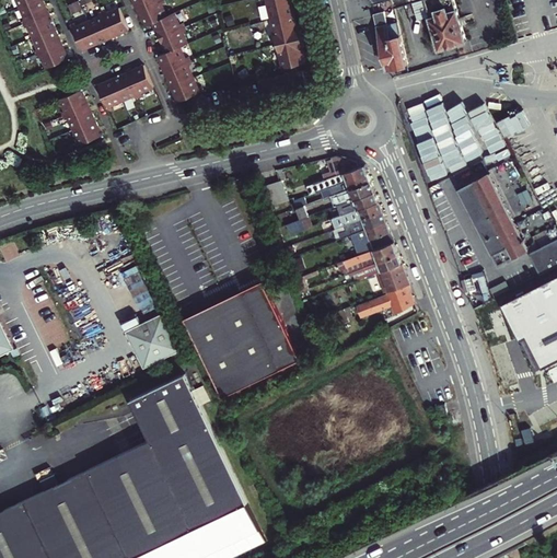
[(69,60),(42,0),(14,0),(24,21),(22,22),(25,30),(27,28),(38,51),(36,53),(39,60),(42,59),(47,70),(69,60)]
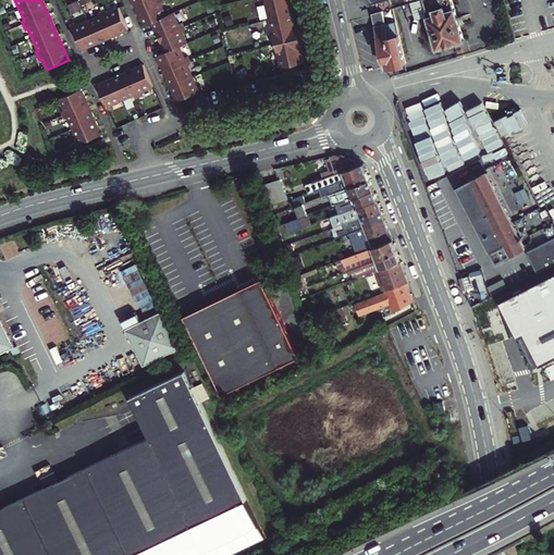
[(198,89),(187,65),(191,64),(187,58),(185,60),(180,48),(186,45),(181,32),(183,31),(181,24),(179,26),(172,13),(165,16),(160,4),(162,3),(161,0),(131,0),(144,26),(150,22),(156,33),(157,32),(162,46),(161,46),(165,56),(158,59),(179,103),(202,93),(201,88),(198,89)]
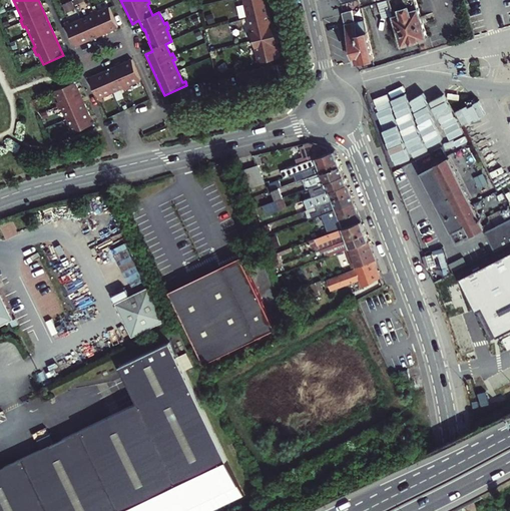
[(280,46),(273,19),(271,20),(265,0),(241,0),(257,61),(280,55),(278,47),(280,46)]
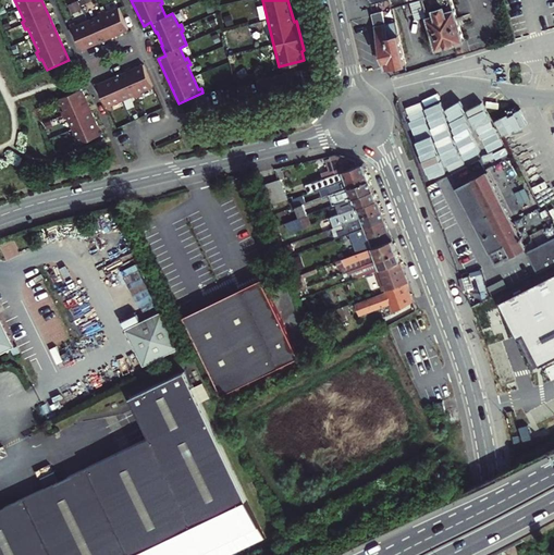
[(419,0),(418,0),(386,0),(390,10),(408,3),(419,0)]
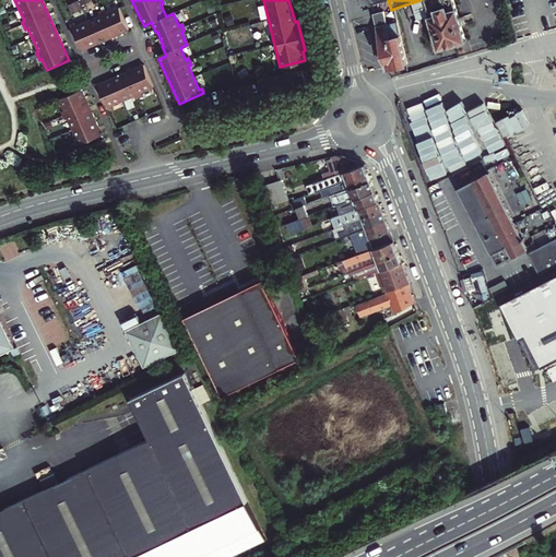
[(448,13),(442,0),(420,0),(421,0),(410,3),(416,24),(427,21),(448,13)]
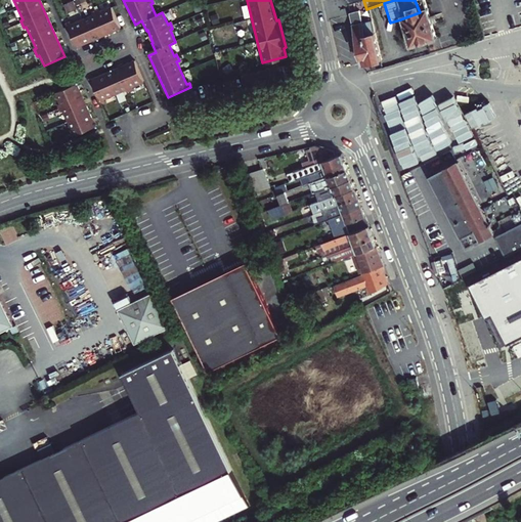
[(70,23),(66,25),(78,50),(120,30),(110,8),(99,13),(97,10),(91,13),(92,16),(71,26),(70,23)]
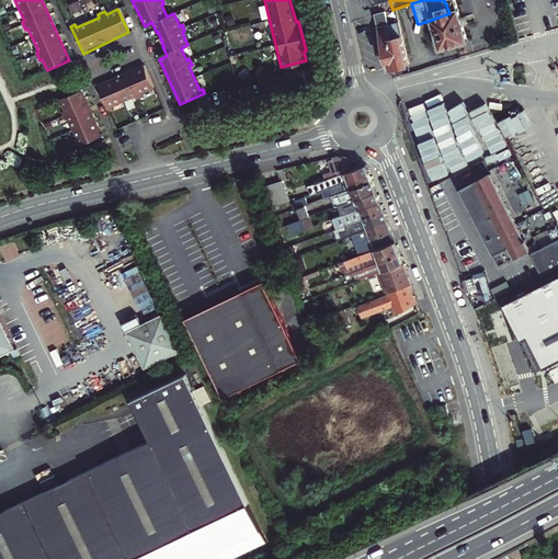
[(382,12),(372,15),(387,70),(407,65),(396,23),(385,25),(382,12)]
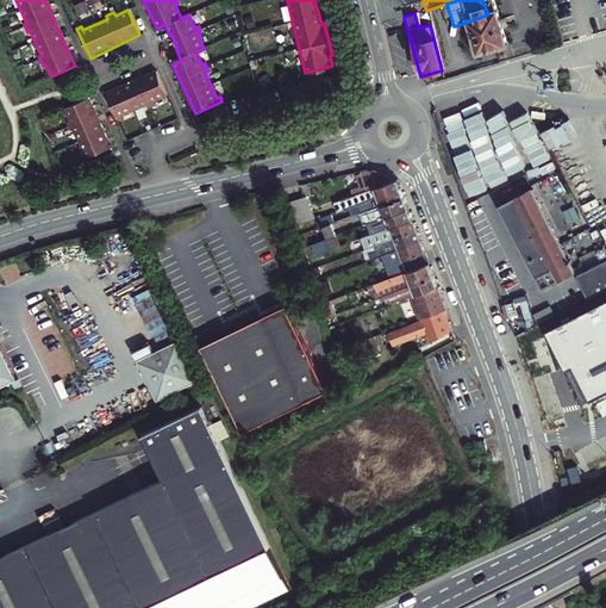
[(488,14),(466,23),(475,54),(498,45),(488,14)]
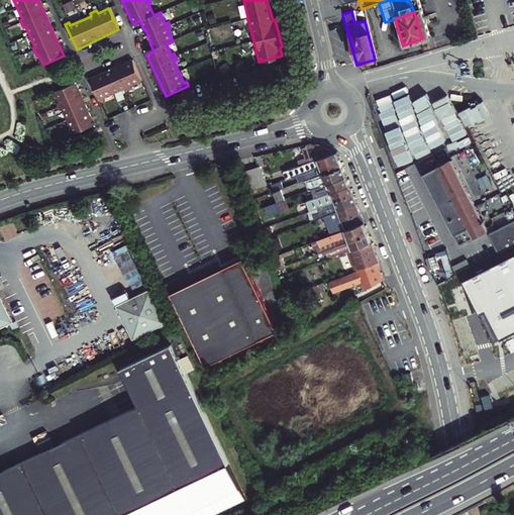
[(125,90),(126,92),(133,89),(132,87),(142,83),(133,62),(91,81),(101,103),(105,102),(104,100),(125,90)]
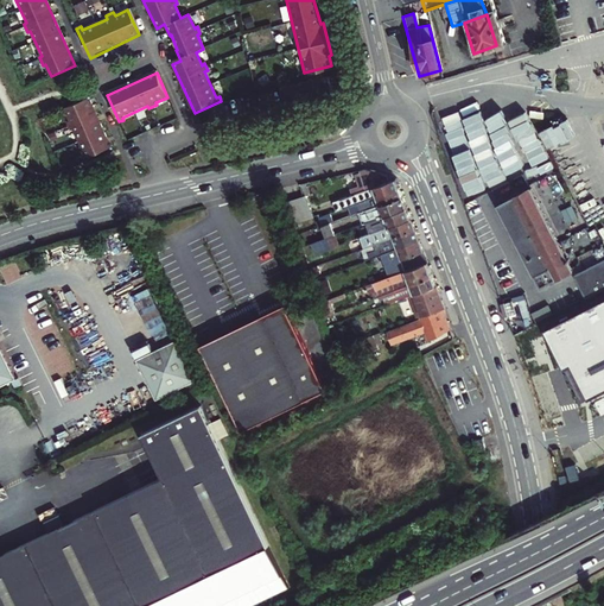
[(331,93),(328,77),(281,89),(285,105),(331,93)]
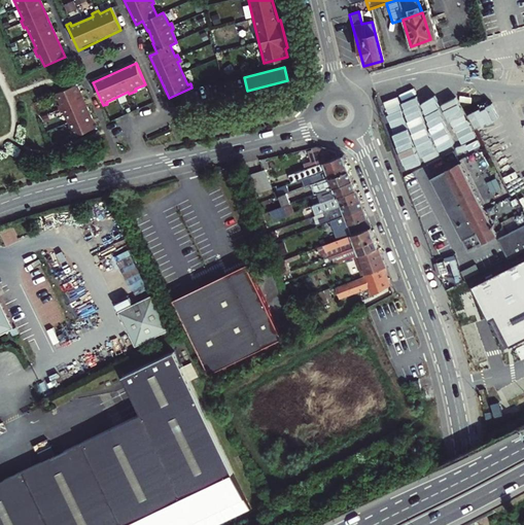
[(60,108),(63,115),(65,114),(73,135),(72,136),(74,139),(97,130),(77,86),(57,96),(62,107),(60,108)]
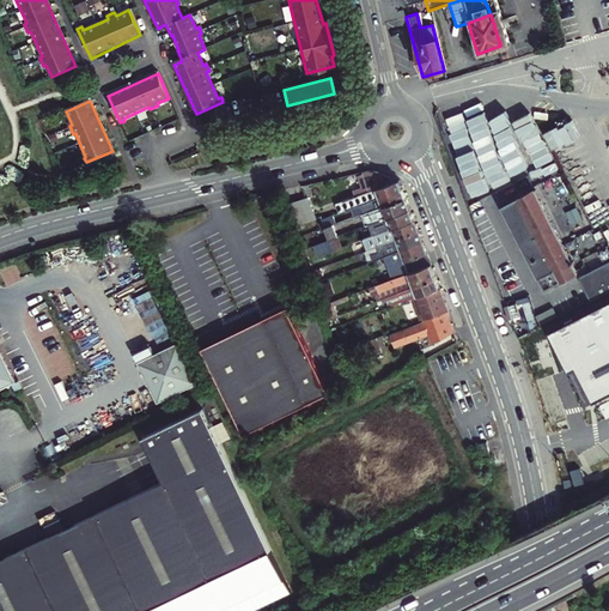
[(463,127),(468,140),(450,145),(462,181),(516,164),(511,149),(499,153),(503,165),(497,167),(482,121),(463,127)]
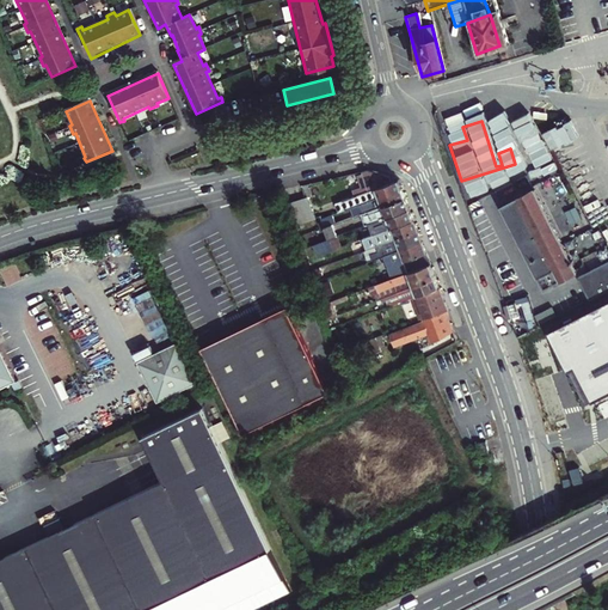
[(560,124),(542,133),(565,184),(583,176),(576,159),(560,124)]
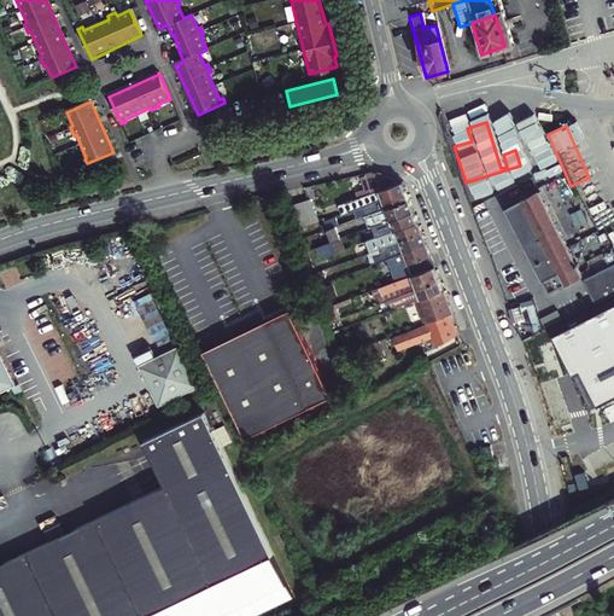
[(352,197),(355,203),(391,187),(389,182),(367,173),(362,174),(363,178),(360,179),(364,192),(352,197)]
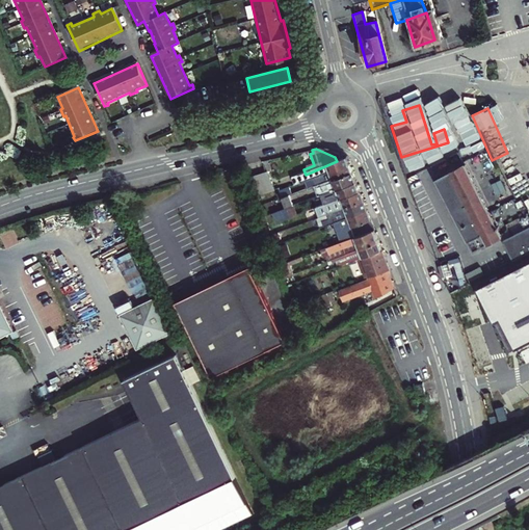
[(289,189),(310,181),(346,166),(343,159),(337,161),(306,175),(287,183),(289,189)]
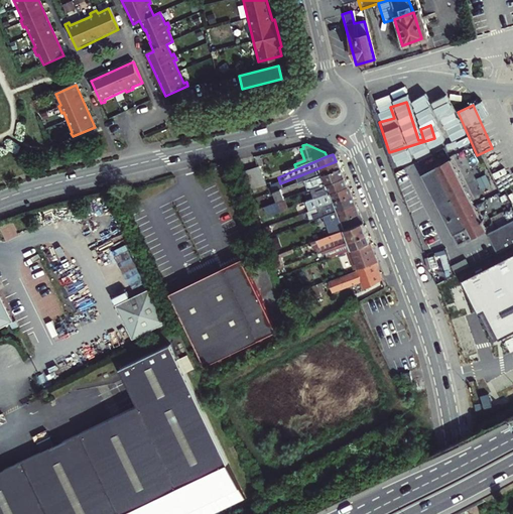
[(485,230),(449,160),(421,174),(457,244),(485,230)]
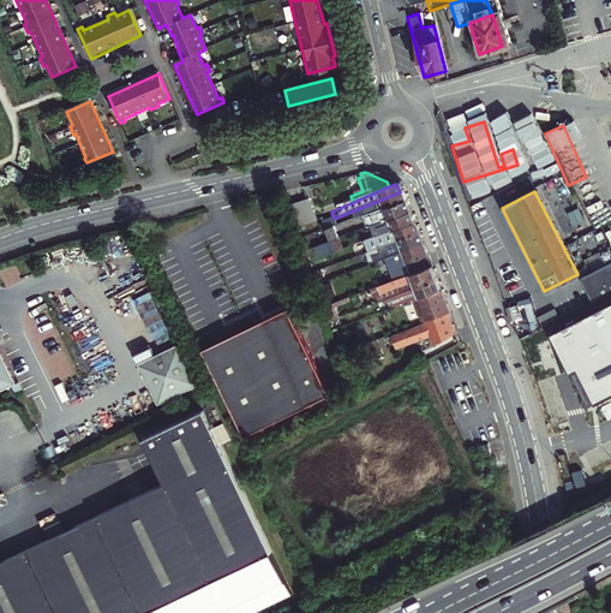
[(400,192),(358,209),(361,218),(403,201),(400,192)]
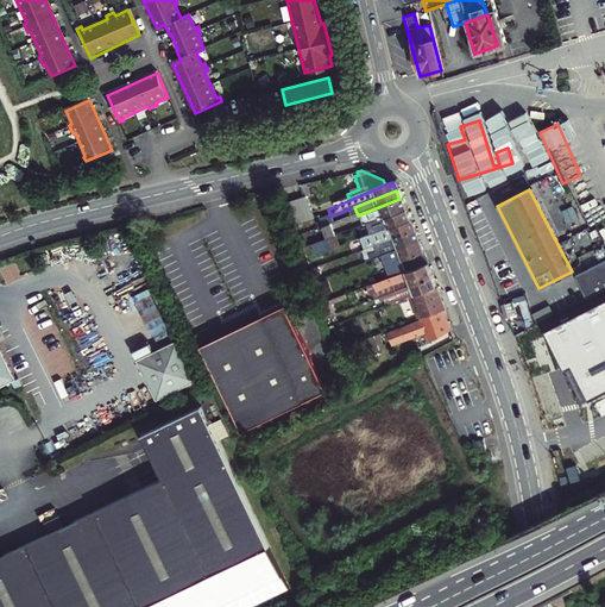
[(285,229),(310,219),(302,198),(277,207),(285,229)]
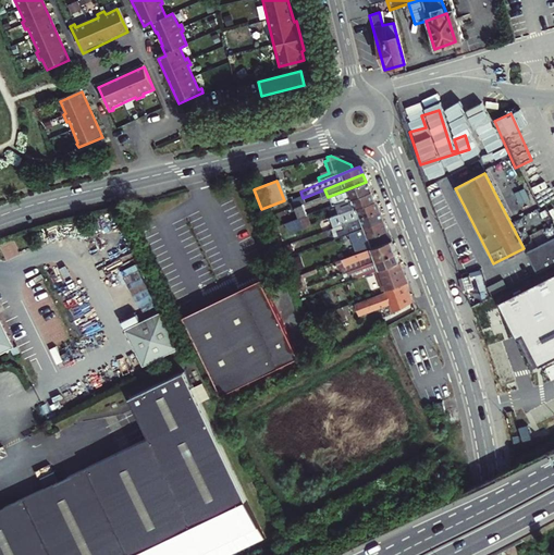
[(366,182),(328,197),(325,198),(330,208),(369,193),(366,182)]
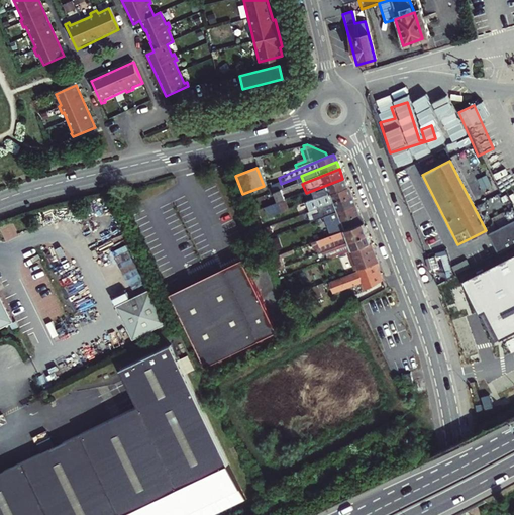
[(342,179),(306,193),(310,202),(346,188),(342,179)]
